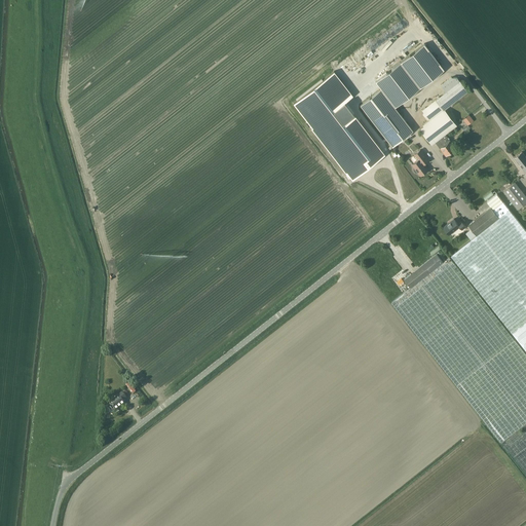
[(381,90),(395,107),(419,87),(400,62),(375,81),(381,89),(381,90)]
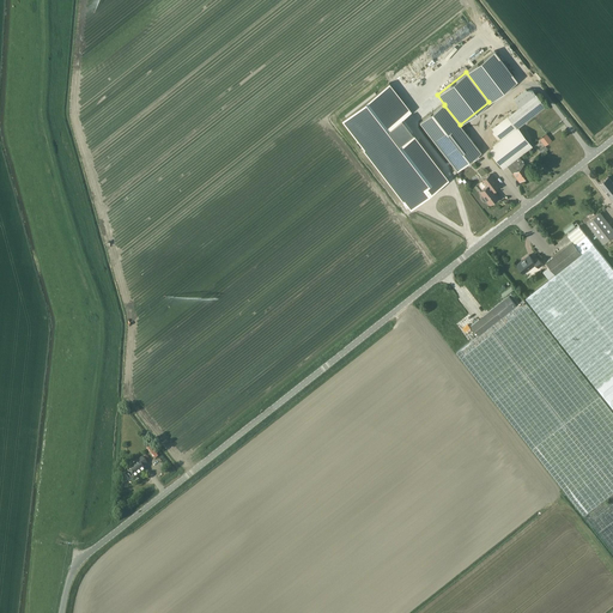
[(545,105),(535,93),(533,90),(526,89),(514,98),(519,105),(507,115),(516,127),(545,105)]
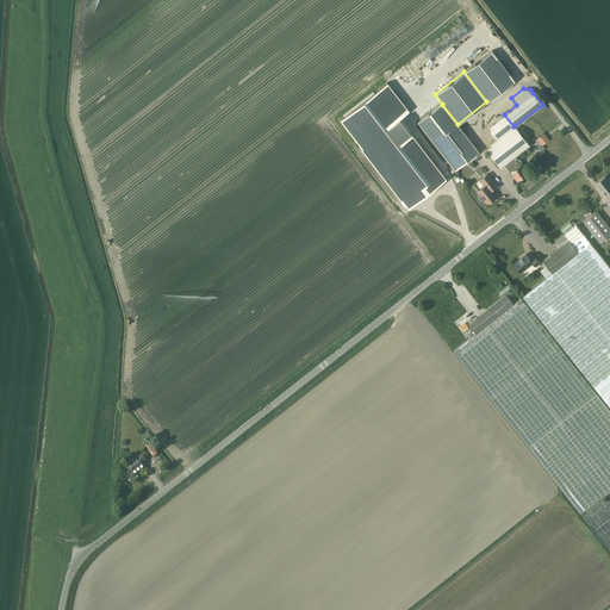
[(455,170),(479,151),(458,124),(442,105),(418,123),(455,170)]
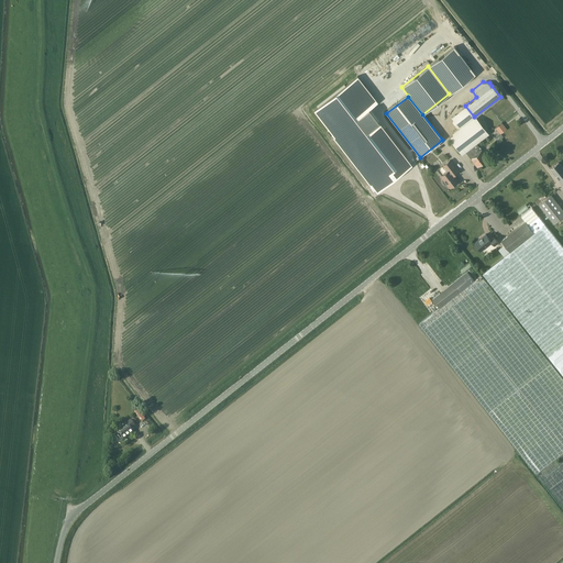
[(464,107),(450,118),(459,128),(472,118),(464,107)]
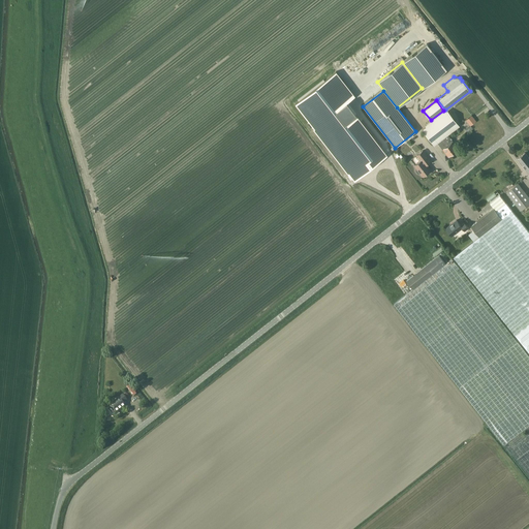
[(458,126),(444,110),(419,130),(432,147),(437,143),(458,126)]
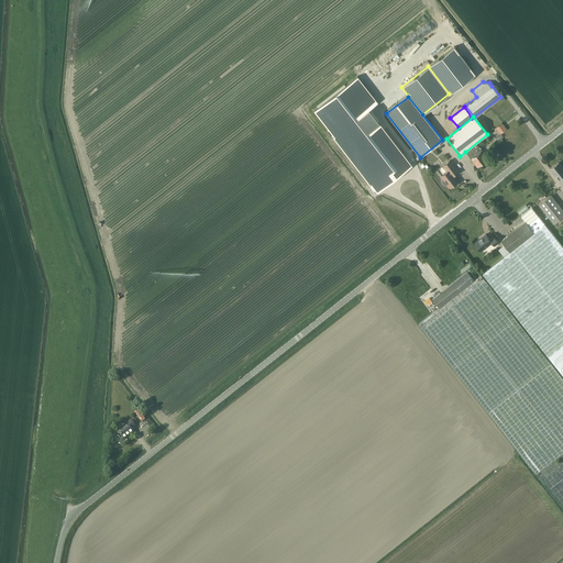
[(507,129),(501,123),(496,128),(500,133),(507,129)]
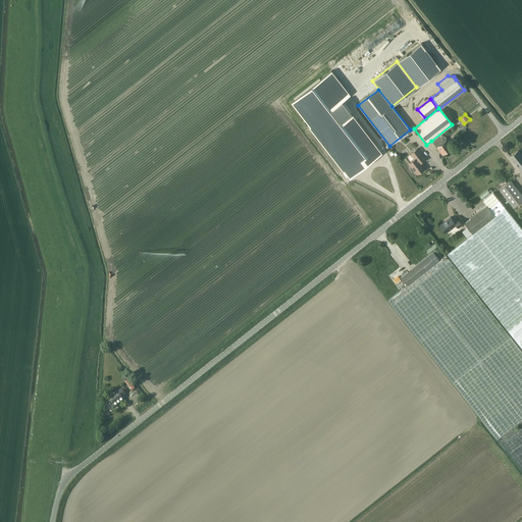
[(441,133),(431,141),(442,155),(453,147),(441,133)]
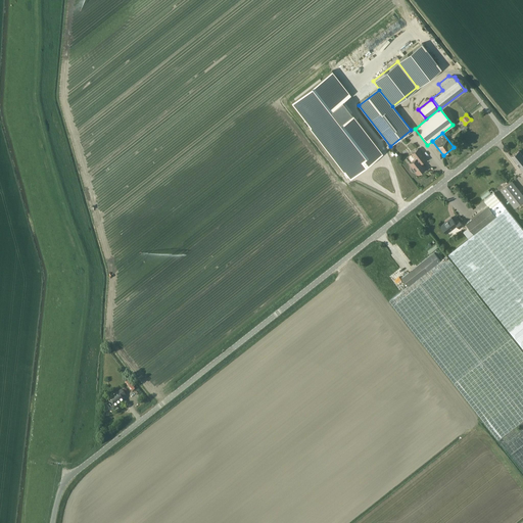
[(412,168),(412,169),(414,172),(415,172),(416,171),(418,175),(425,169),(420,161),(424,157),(418,149),(412,153),(416,158),(410,163),(413,167),(412,168)]
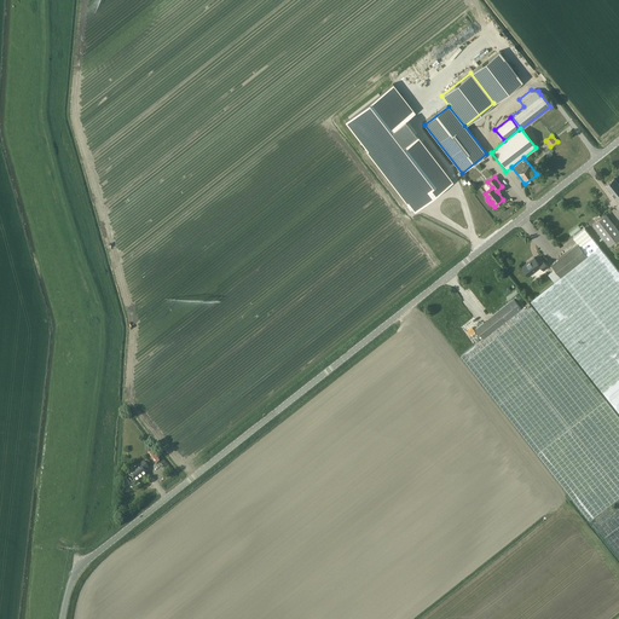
[(618,201),(618,183),(614,178),(606,185),(618,201)]
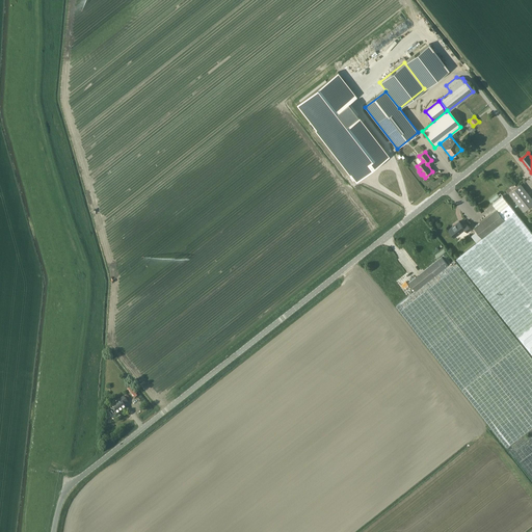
[(510,193),(524,211),(531,204),(531,197),(522,184),(510,193)]
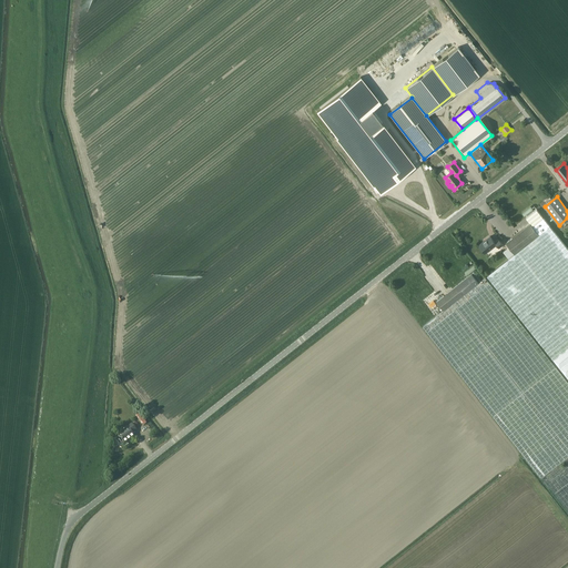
[(567,247),(544,217),(537,209),(526,217),(530,223),(506,242),(509,246),(504,251),(509,259),(487,275),(567,377),(567,247)]
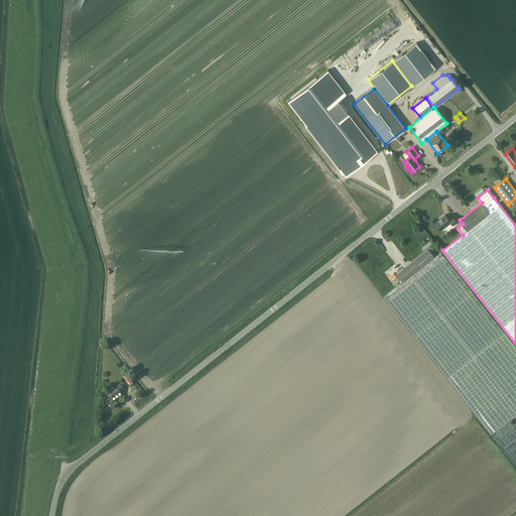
[(445,215),(435,223),(440,230),(452,222),(454,225),(458,223),(453,217),(449,220),(445,215)]
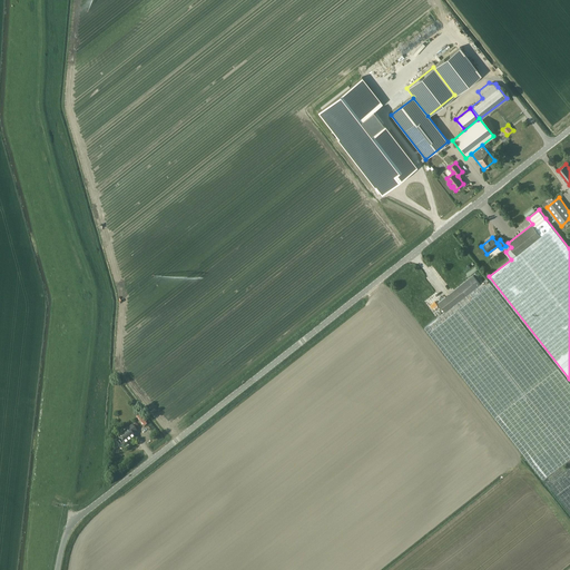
[(445,312),(481,284),(474,274),(439,302),(445,312)]
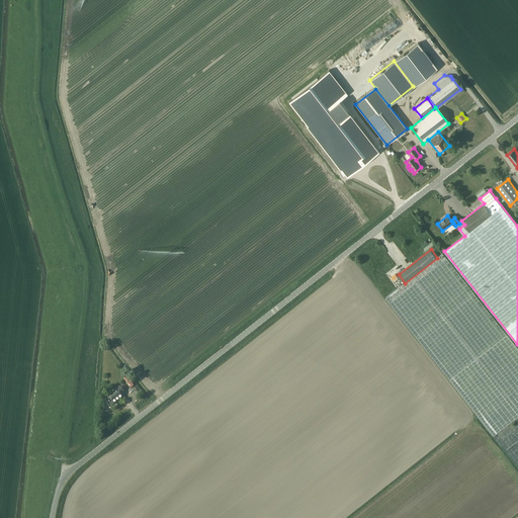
[(517,347),(443,253),(438,258),(437,258),(405,283),(386,297),(495,435),(517,416),(517,347)]
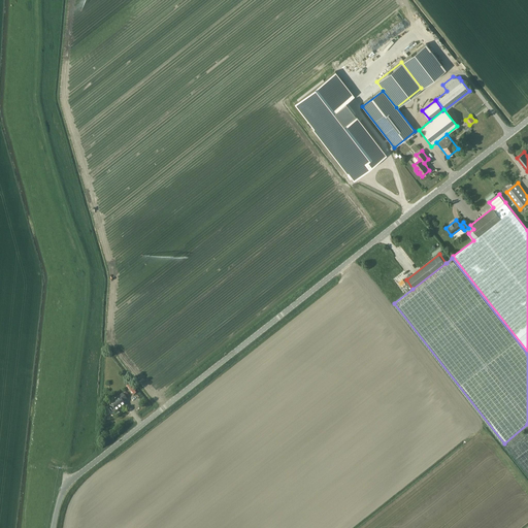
[(123,403),(127,400),(122,395),(118,398),(119,400),(110,406),(116,414),(125,406),(123,403)]
